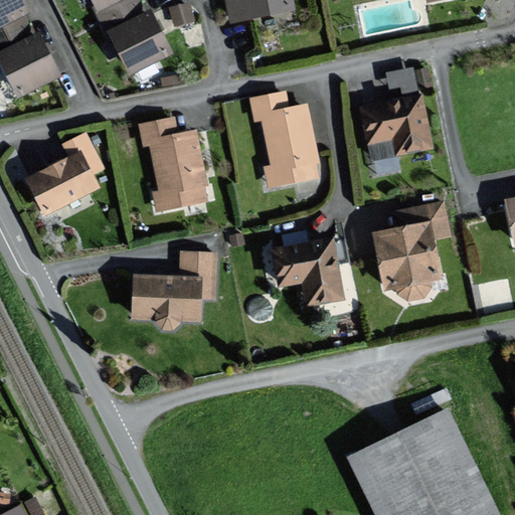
[(0,0),(0,23),(7,20),(12,29),(28,20),(21,9),(26,6),(22,0),(0,0)]
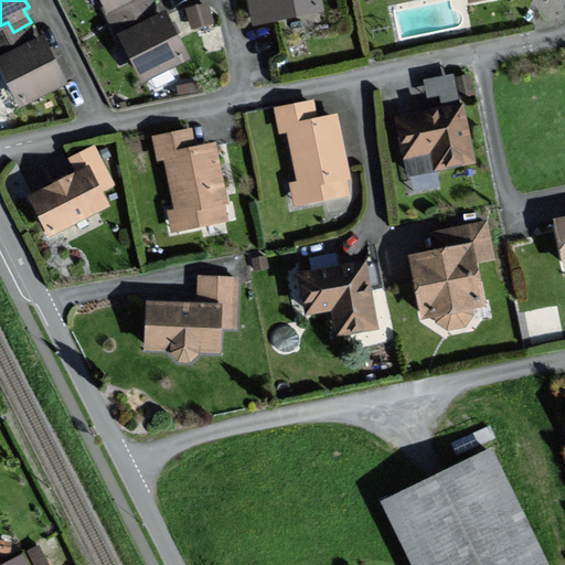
[(128,0),(132,0),(138,8),(151,0),(106,0),(112,10),(128,0)]
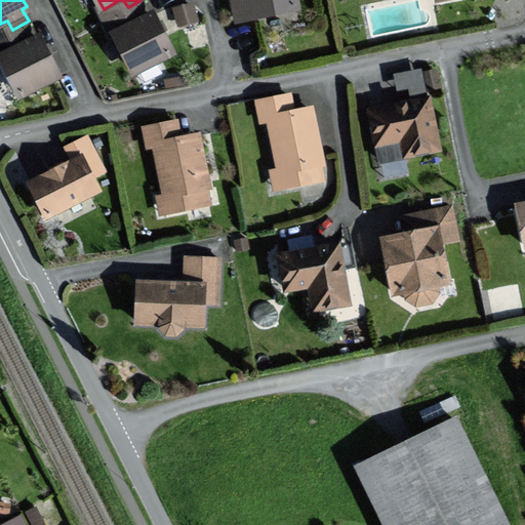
[(150,9),(145,0),(140,0),(128,7),(133,18),(115,29),(137,70),(177,48),(155,6),(150,9)]
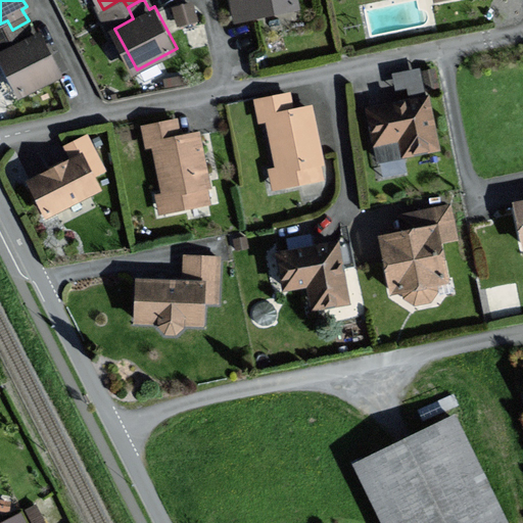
[(299,6),(298,0),(233,0),(238,19),(299,6)]
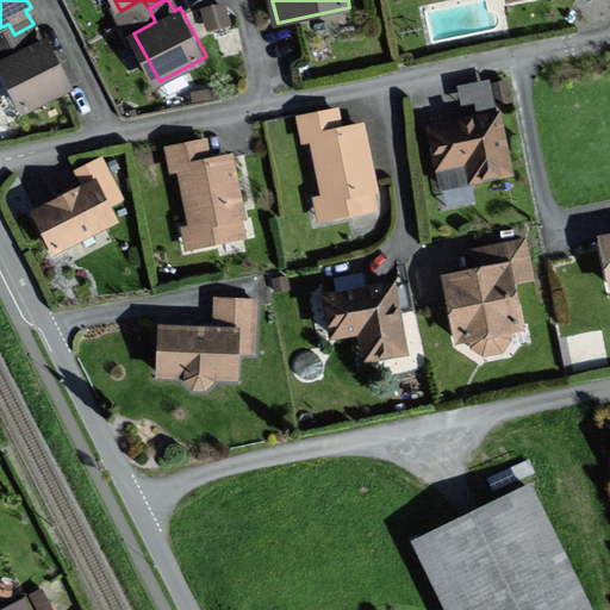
[(45,33),(39,36),(33,24),(14,35),(22,47),(0,57),(0,61),(25,107),(73,82),(45,33)]
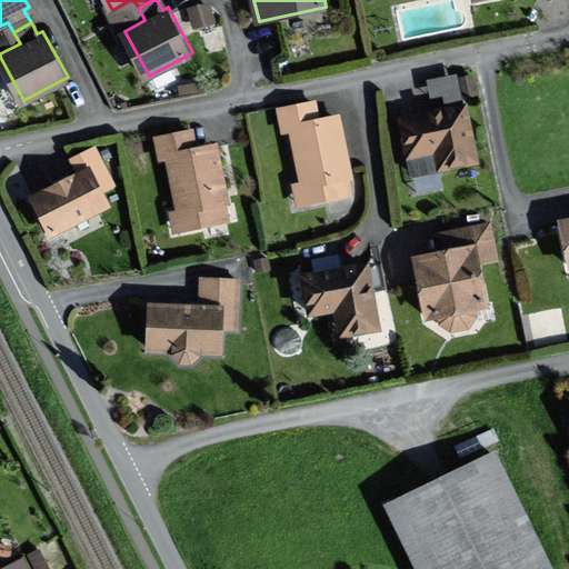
[(317,101),(279,109),(283,133),(293,131),(303,181),(293,183),(298,205),(353,193),(338,116),(320,119),(317,101)]
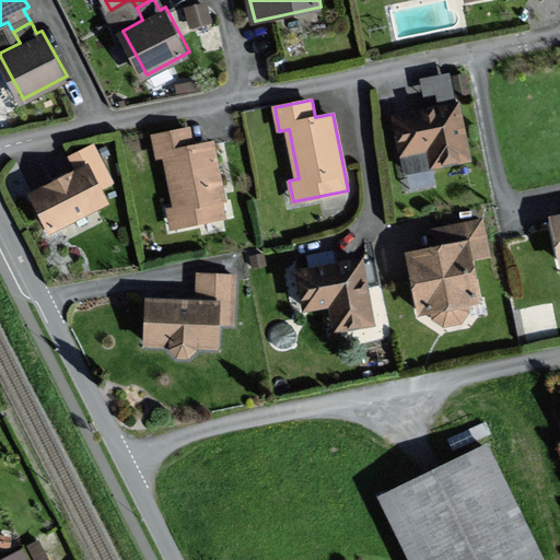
[(459,103),(395,116),(403,154),(430,149),(434,166),(470,159),(459,103)]
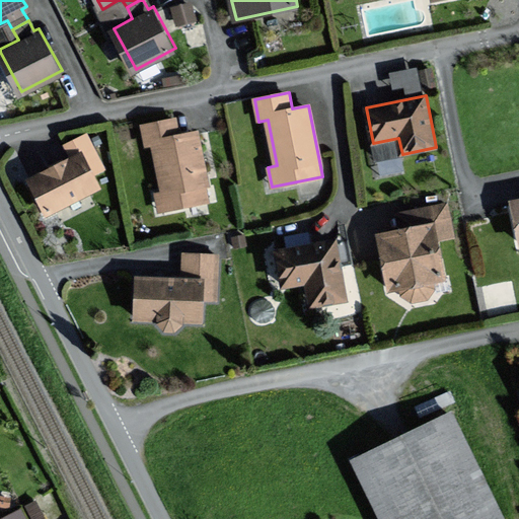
[(181,117),(142,124),(146,147),(155,146),(163,193),(156,194),(159,213),(211,205),(199,132),(183,134),(181,117)]
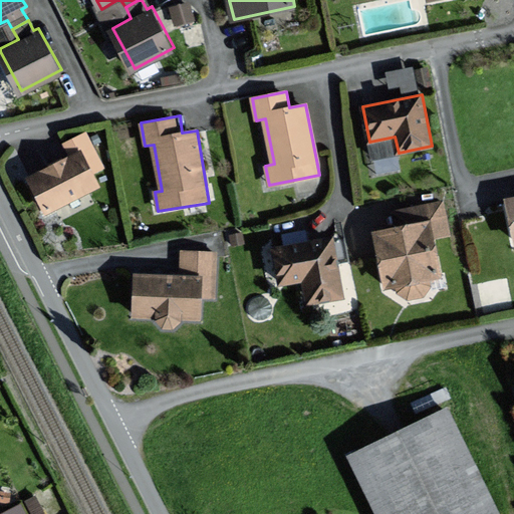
[(103,166),(87,134),(65,145),(71,157),(30,178),(48,212),(100,187),(92,171),(103,166)]
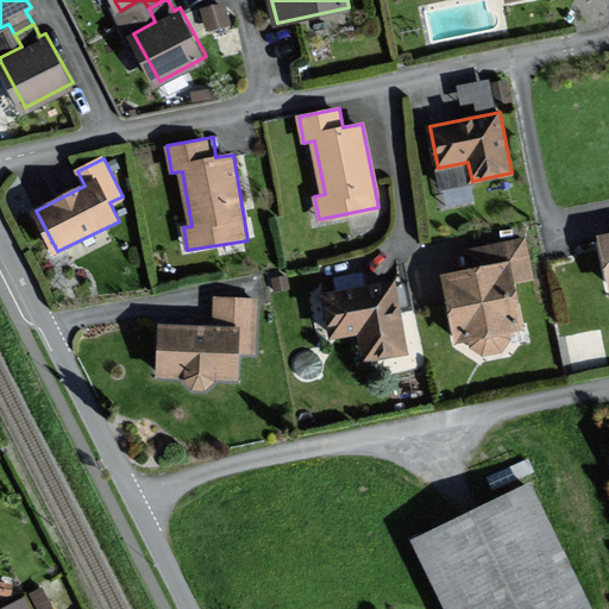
[(482,353),(500,350),(510,339),(508,332),(522,328),(513,284),(533,280),(523,237),(468,249),(472,270),(444,276),(458,341),(472,339),(475,346),(482,353)]
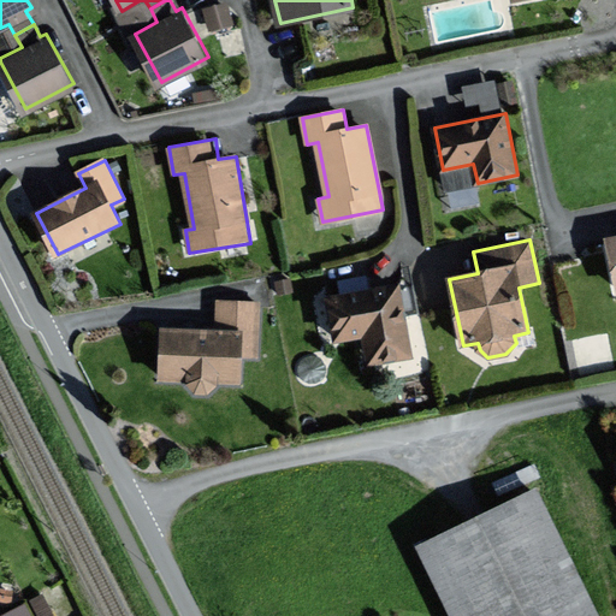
[(398,284),(331,296),(338,338),(366,333),(371,362),(412,355),(398,284)]
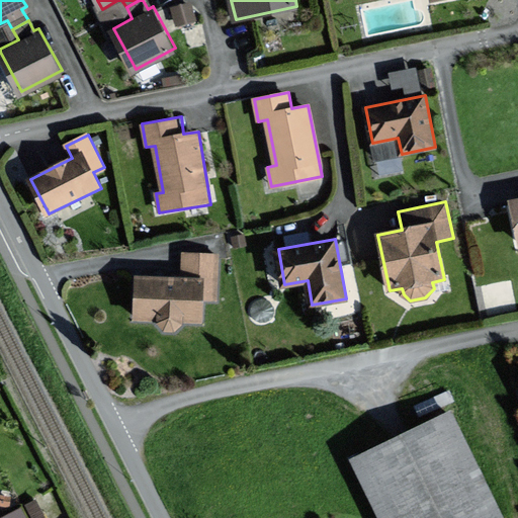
[(219,256),(183,254),(182,277),(139,275),(138,318),(203,321),(204,298),(217,299),(219,256)]
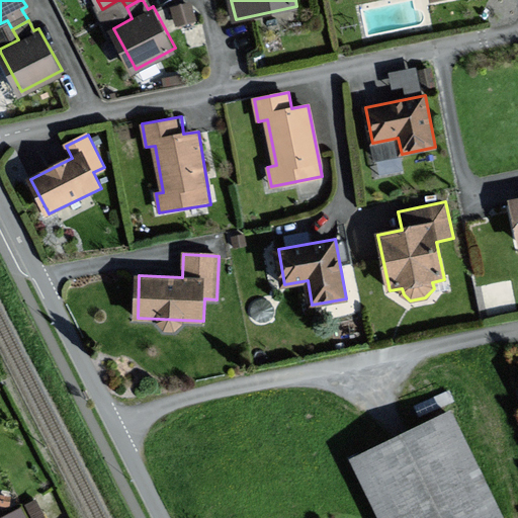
[(504,517),(450,410),(347,459),(375,517),(504,517)]
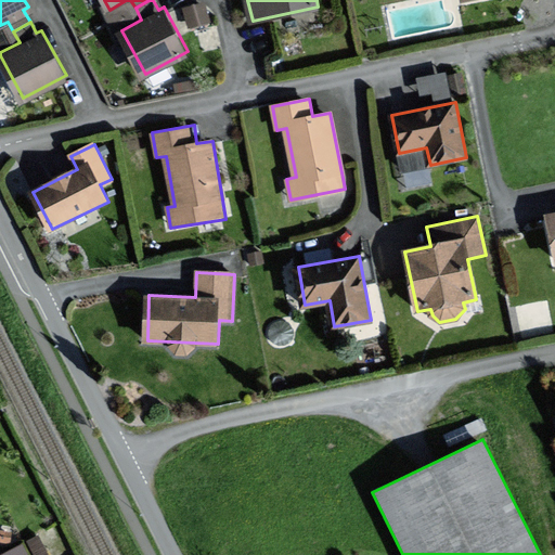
[(0,550),(0,554),(34,554),(23,537),(0,550)]
